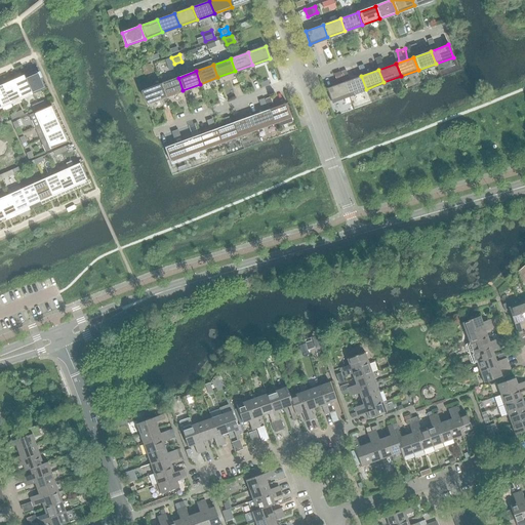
[(36,72),(25,76),(32,92),(43,87),(36,72)]
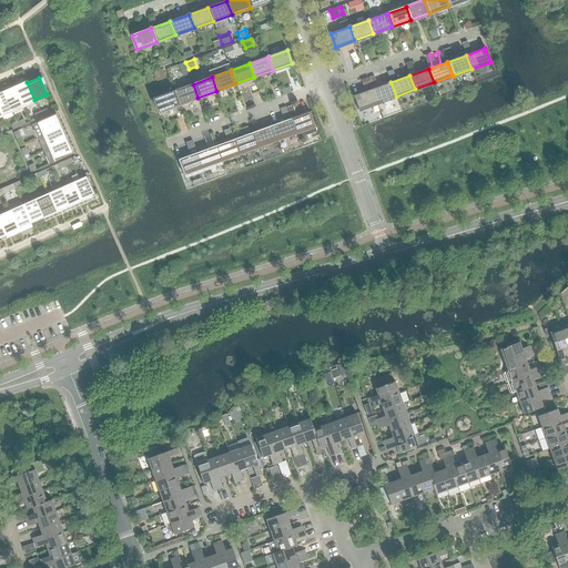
[(367,78),(361,80),(364,88),(371,85),(367,78)]
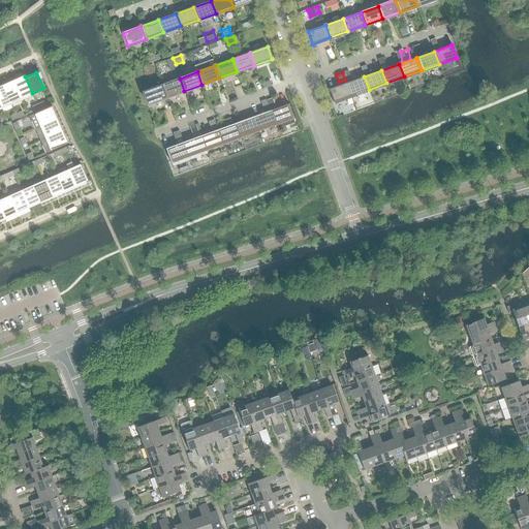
[(22,97),(32,93),(25,76),(14,82),(22,97)]
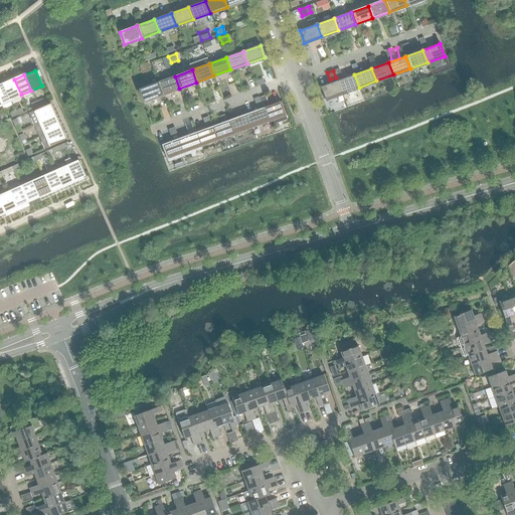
[(354,74),(337,81),(341,94),(359,88),(354,74)]
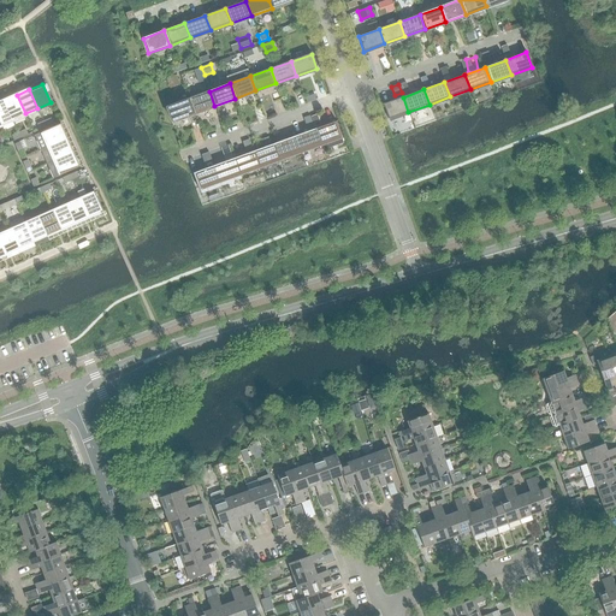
[(209,92),(189,99),(194,113),(214,106),(209,92)]
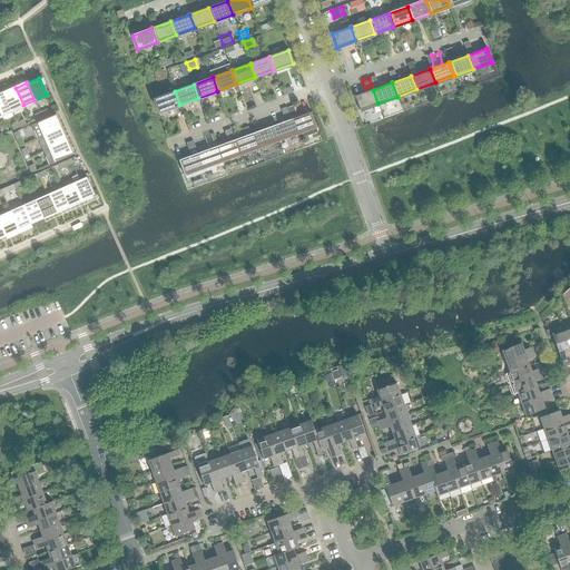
[(160,111),(179,105),(175,91),(174,91),(170,86),(151,92),(154,99),(156,98),(160,111)]
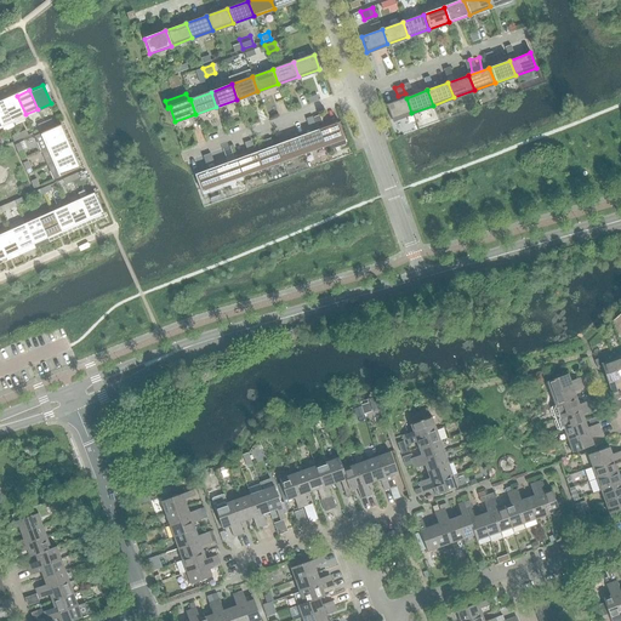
[(26,114),(17,96),(4,102),(12,120),(26,114)]
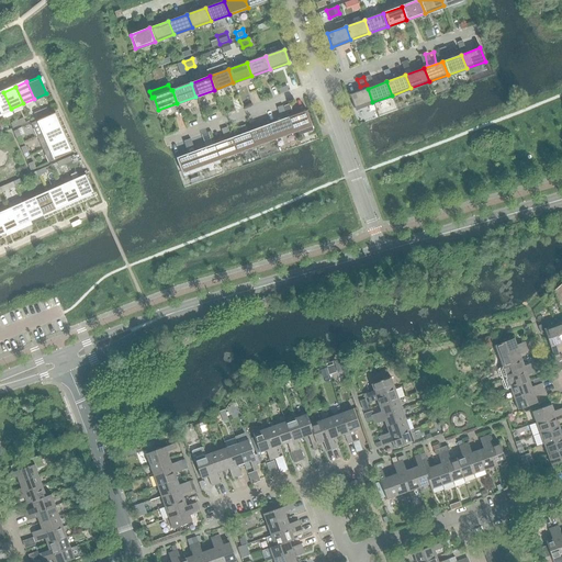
[(353,109),(372,102),(368,89),(349,96),(353,109)]
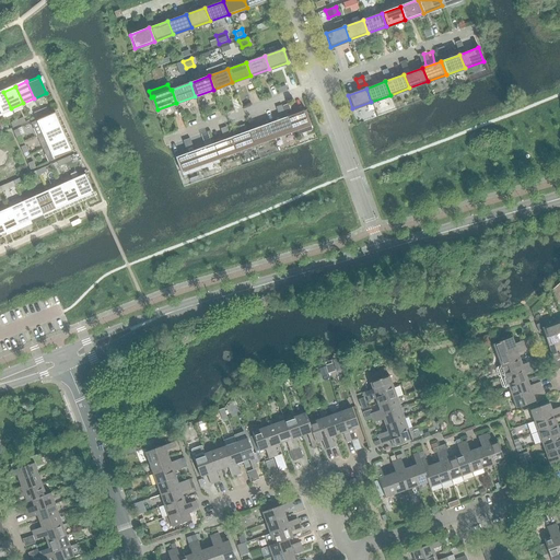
[(0,113),(11,108),(3,92),(0,93),(0,113)]
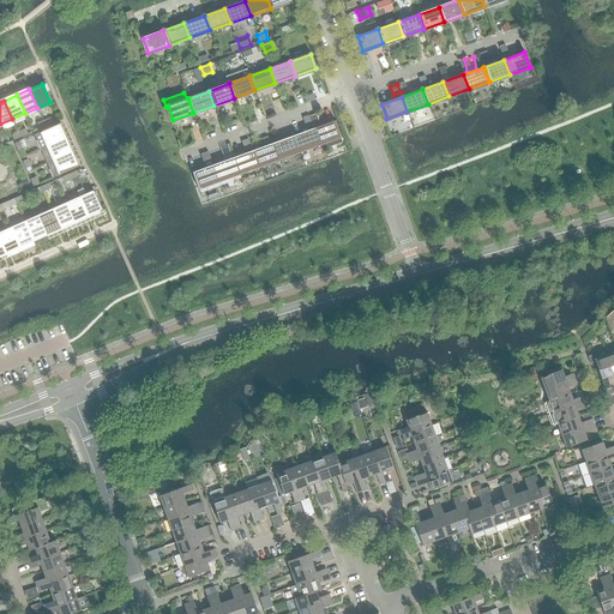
[(335,121),(314,128),(320,143),(323,150),(343,142),(335,121)]
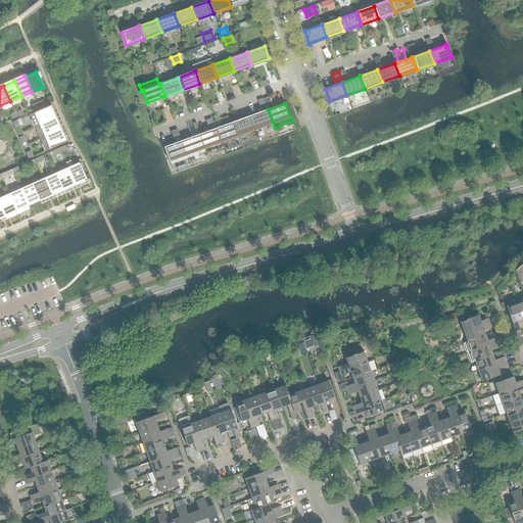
[(35,127),(56,117),(51,105),(30,114),(35,127)]
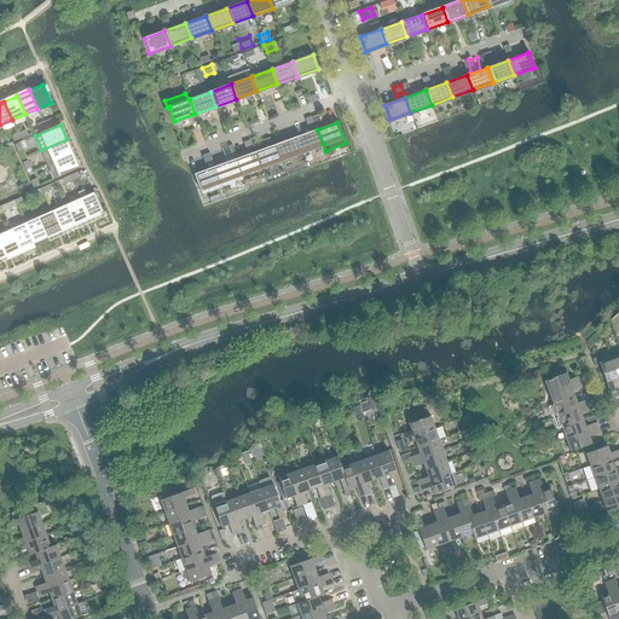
[(296,137),(302,152),(323,144),(317,129),(296,137)]
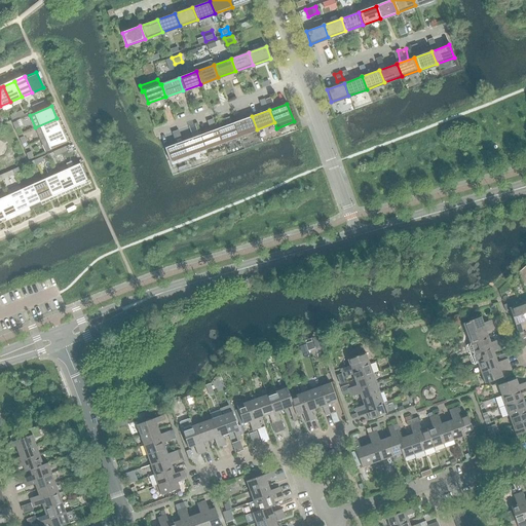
[(257,129),(252,116),(234,123),(239,136),(257,129)]
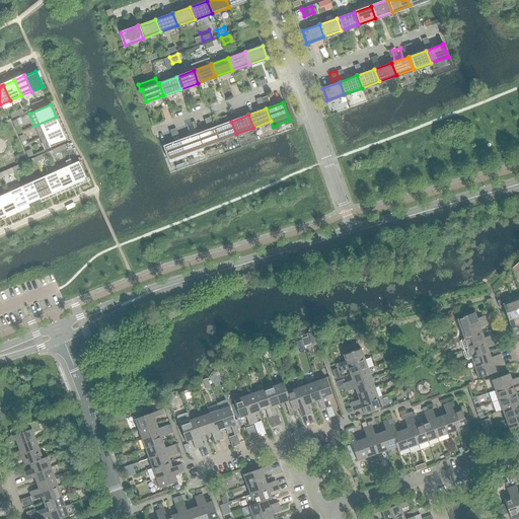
[(40,138),(61,129),(56,117),(34,126),(40,138)]
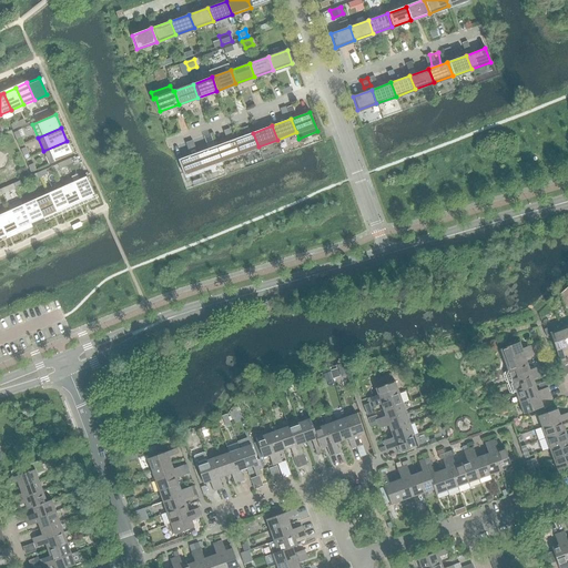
[(253,133),(234,140),(240,153),(259,146),(253,133)]
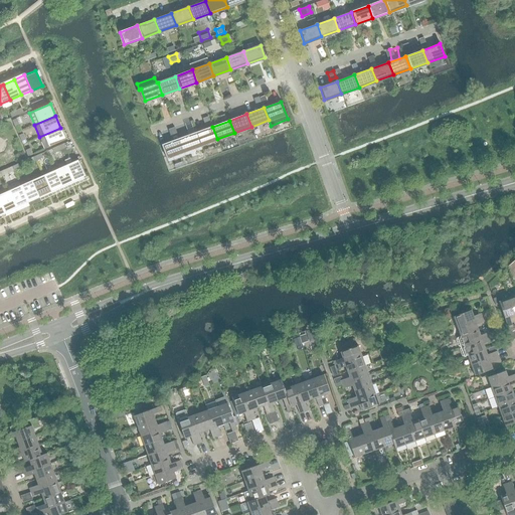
[(217,139),(212,127),(195,133),(200,145),(217,139)]
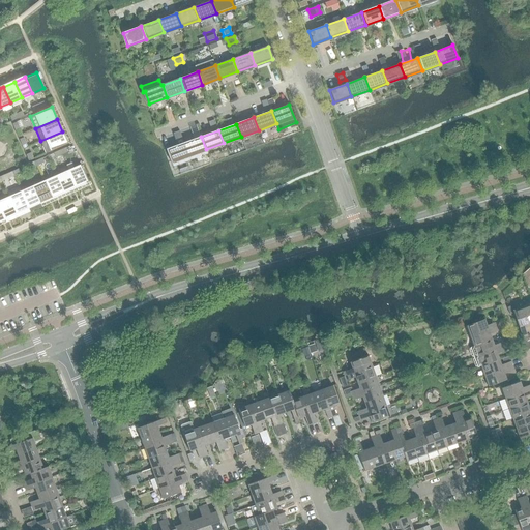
[(62,131),(40,141),(47,153),(68,144),(62,131)]
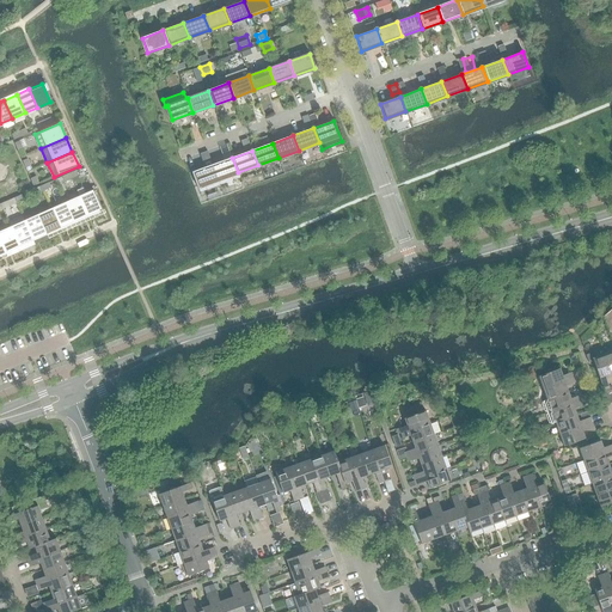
[(238,172),(232,158),(212,165),(218,179),(238,172)]
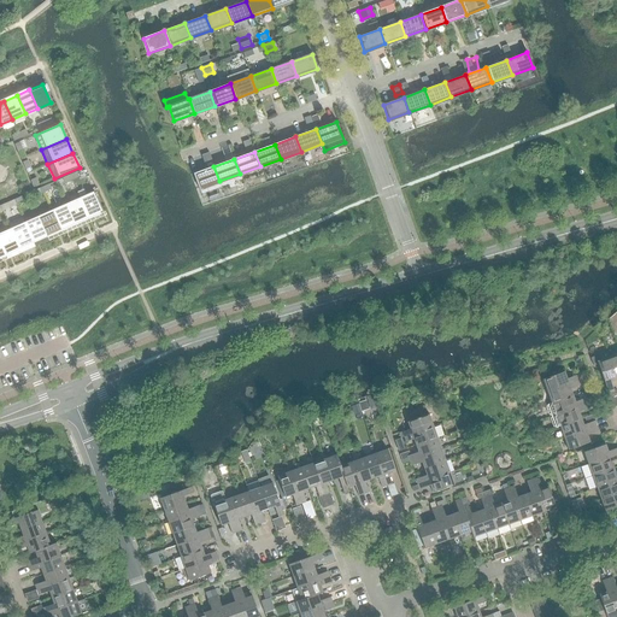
[(199,189),(219,181),(213,166),(193,174),(199,189)]
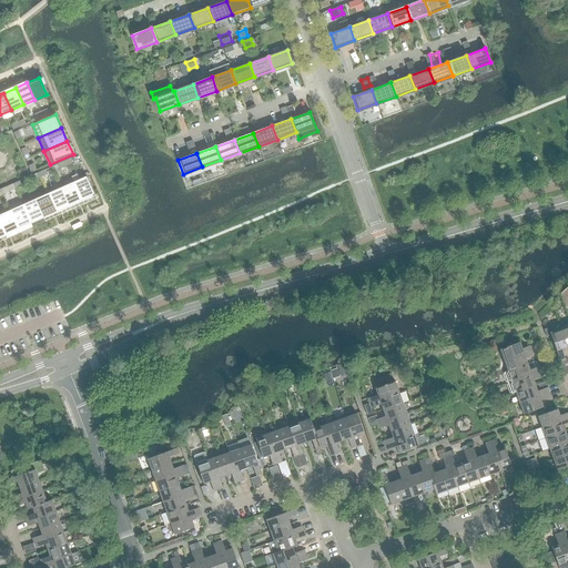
[(87,178),(73,183),(81,201),(94,195),(87,178)]
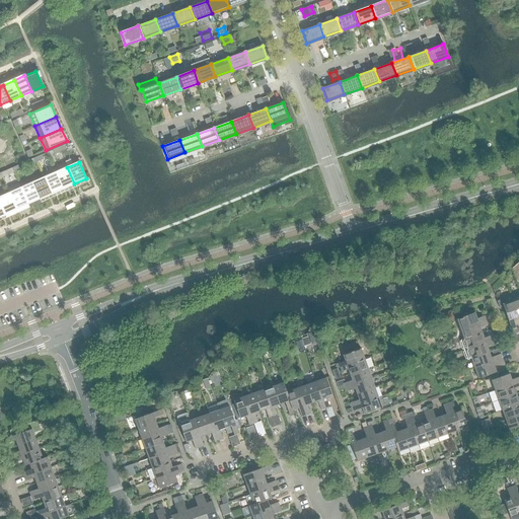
[(63,190),(74,183),(67,167),(56,173),(63,190)]
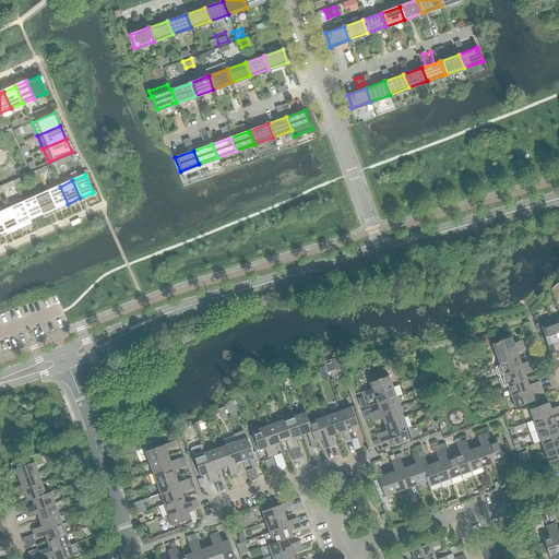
[(60,187),(47,192),(55,210),(68,204),(60,187)]
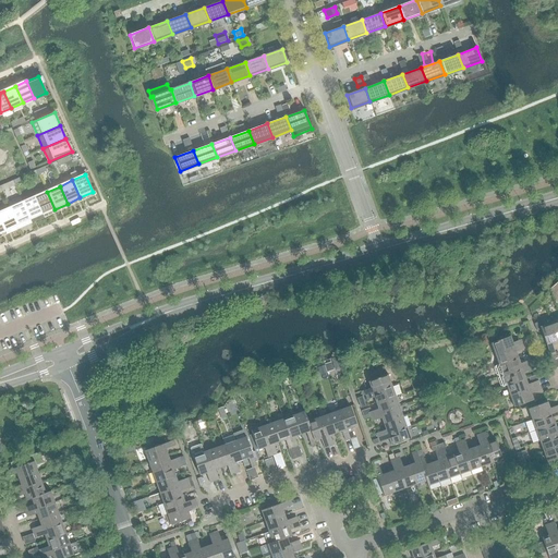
[(43,215),(55,209),(47,192),(35,197),(43,215)]
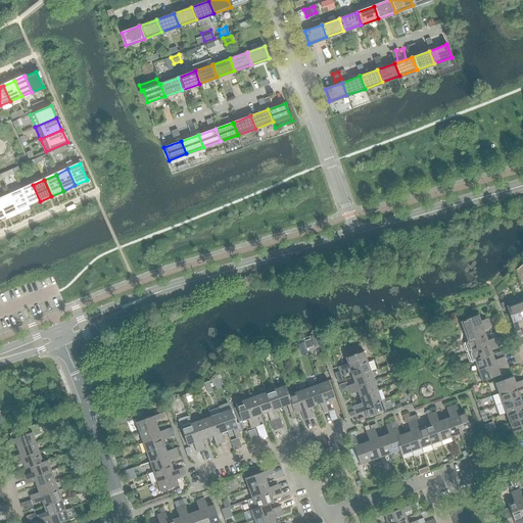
[(16,211),(28,206),(20,190),(18,184),(6,189),(9,195),(16,211)]
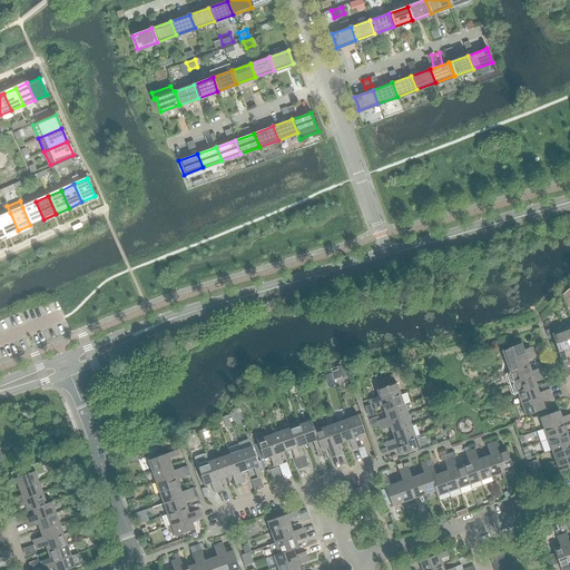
[(36,202),(22,207),(30,225),(43,219),(36,202)]
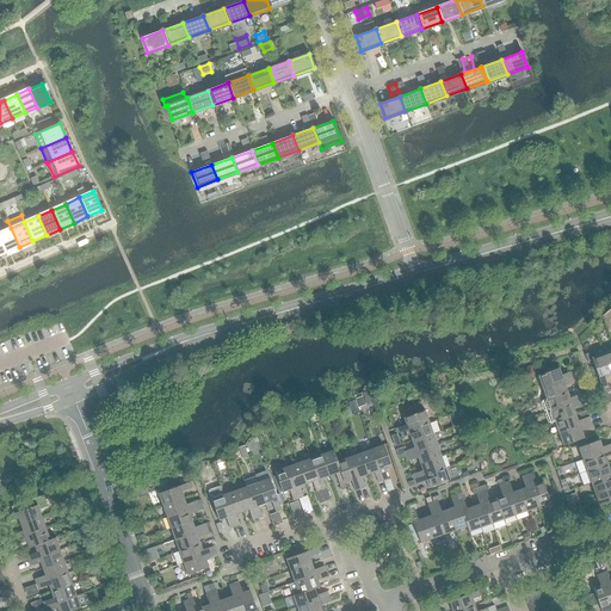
[(11,228),(0,232),(0,241),(5,253),(19,247),(11,228)]
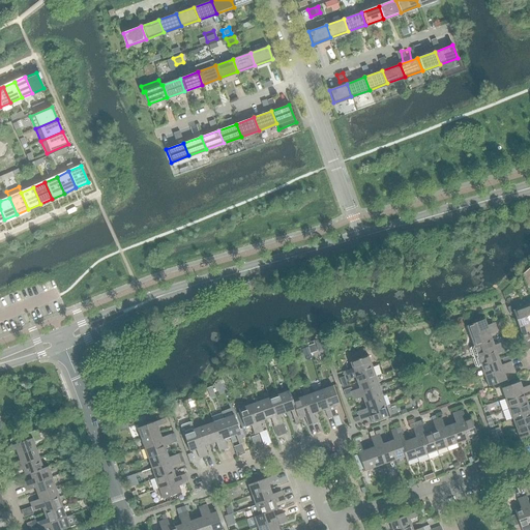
[(527,336),(524,327),(529,325),(523,307),(513,311),(511,306),(507,307),(509,314),(512,313),(522,339),(527,336)]
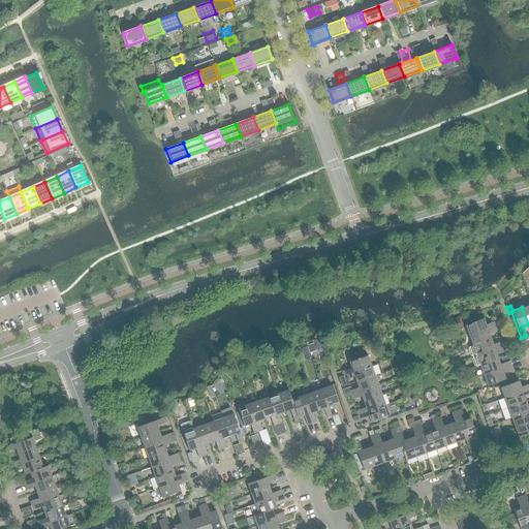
[(465,325),(472,346),(491,339),(489,334),(498,331),(495,321),(486,324),(484,319),(465,325)]
